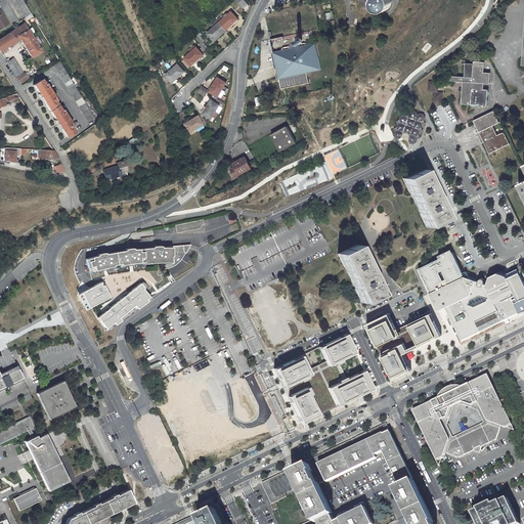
[(18,22),(4,0),(0,0),(0,4),(12,26),(18,22)]
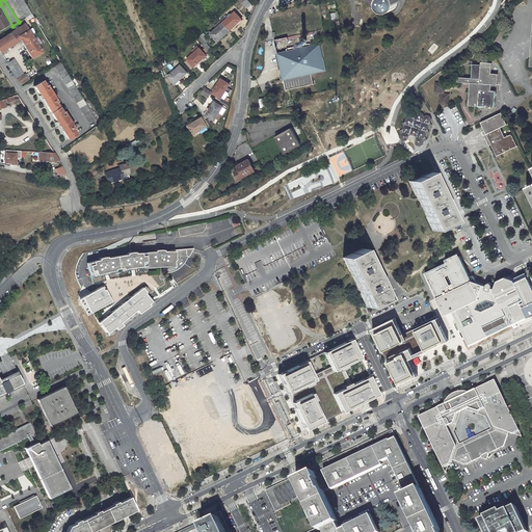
[(35,21),(23,0),(15,0),(30,24),(35,21)]
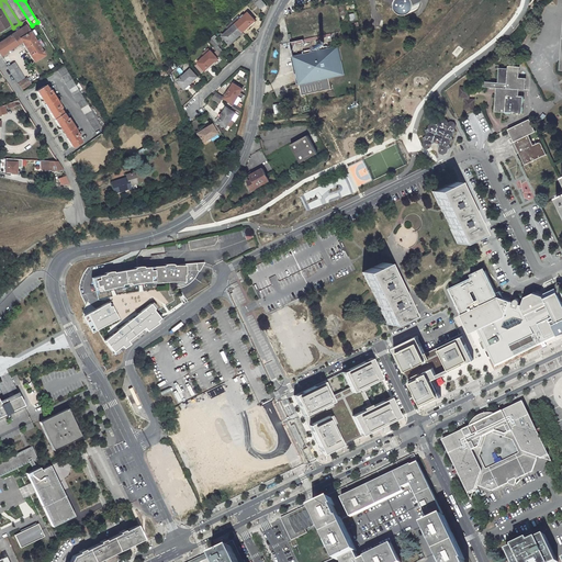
[(262,12),(268,8),(262,0),(258,0),(255,2),(262,12)]
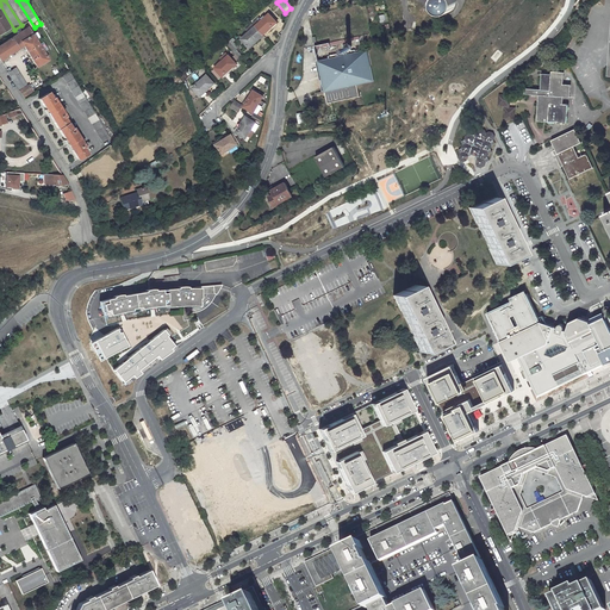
[(435,0),(437,16),(458,13),(456,0),(435,0)]
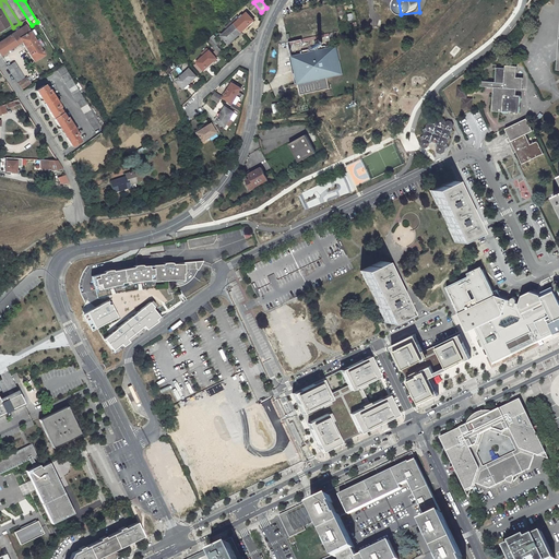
[(253,20),(247,13),(234,24),(241,32),(249,25),(248,24),(253,20)]
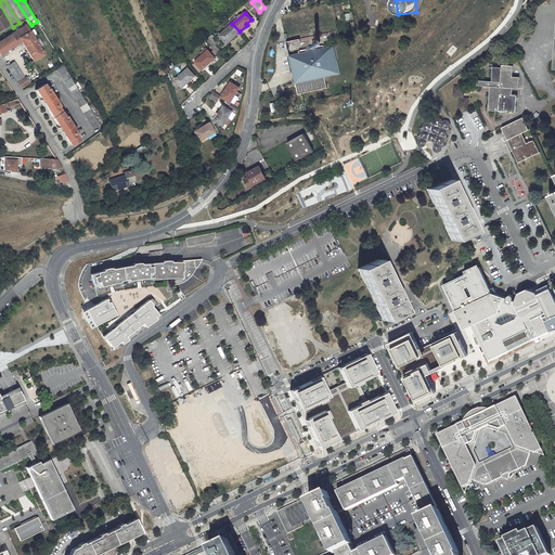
[(232,24),(220,36),(227,42),(232,38),(240,31),(232,24)]
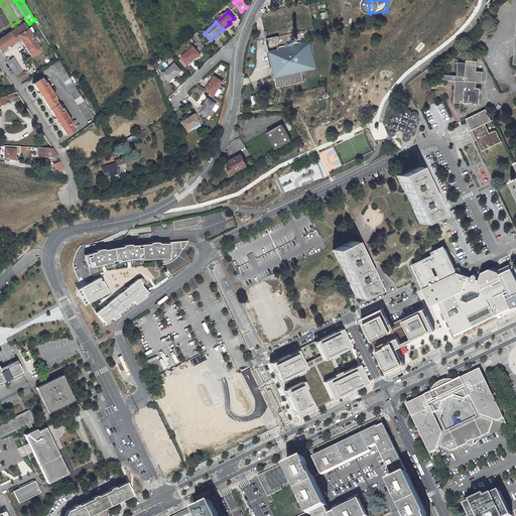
[(0,38),(0,50),(0,51),(20,38),(30,56),(40,50),(36,43),(39,41),(35,35),(32,37),(25,26),(23,23),(15,29),(0,38)]
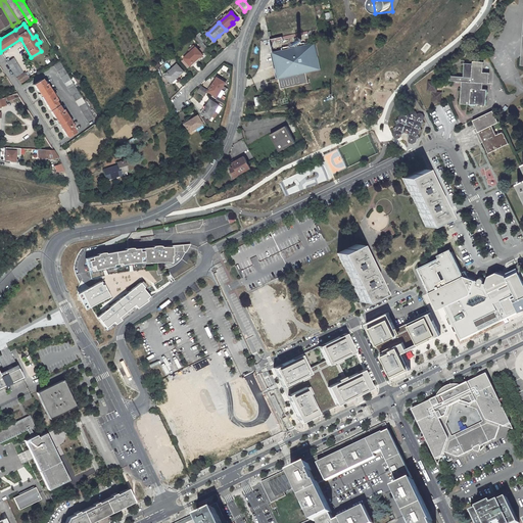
[(306,45),(273,52),(279,78),(281,89),(307,84),(305,73),(320,69),(314,38),(305,40),(306,45)]
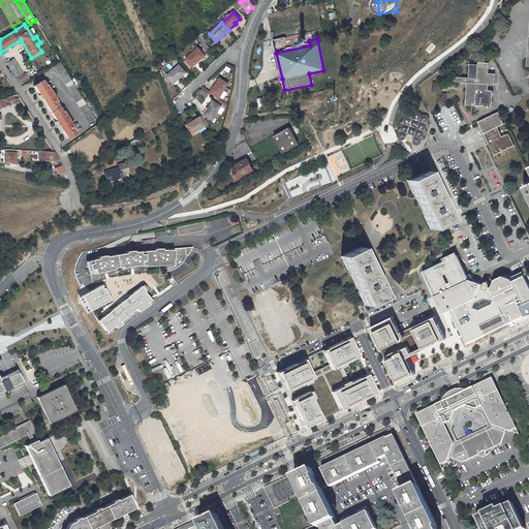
[(205,55),(198,48),(187,59),(193,65),(197,61),(198,61),(205,55)]
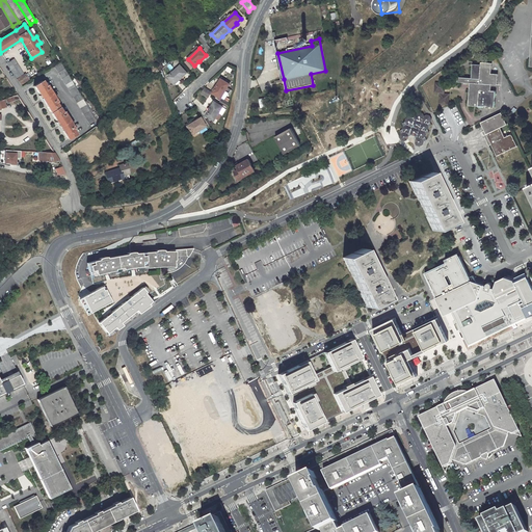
[(24,75),(14,59),(6,63),(12,73),(20,84),(28,79),(25,75),(24,75)]
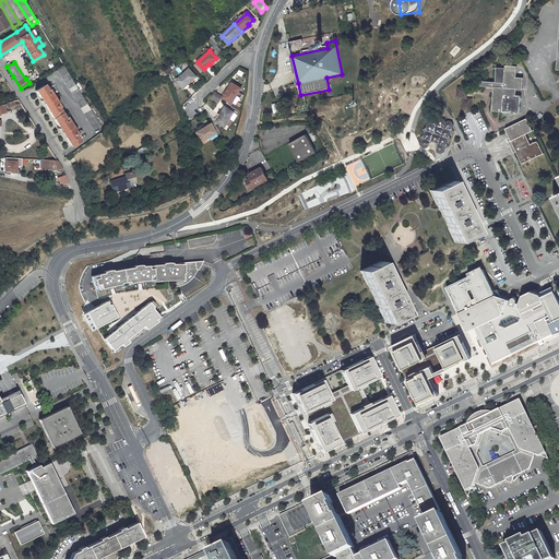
[(94,129),(99,125),(63,66),(57,69),(94,129)]
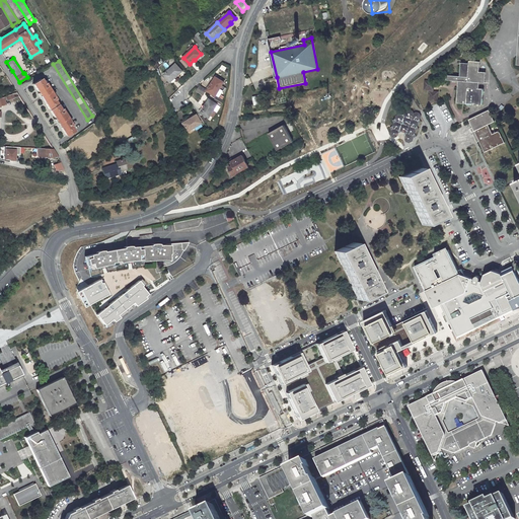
[(458,81),(458,103),(483,104),(484,88),(479,88),(479,81),(486,82),(486,71),(479,71),(479,61),(468,61),(468,63),(460,63),(460,76),(447,76),(447,80),(458,81)]
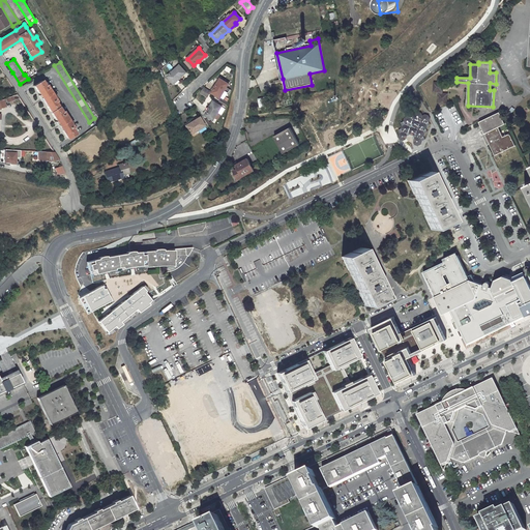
[(186,72),(180,65),(168,76),(174,83),(179,78),(179,79),(186,72)]
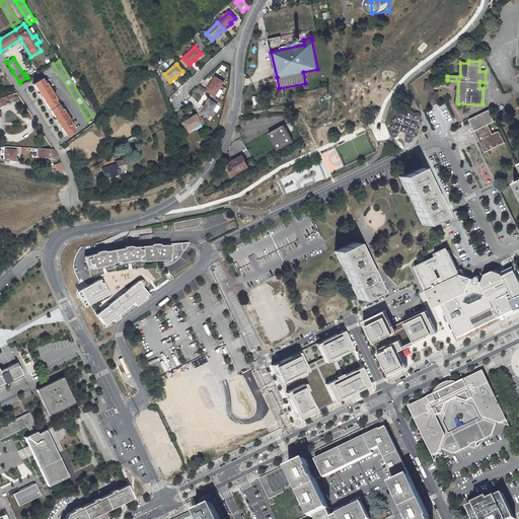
[(216,95),(224,81),(216,77),(211,84),(212,85),(208,90),(216,95)]
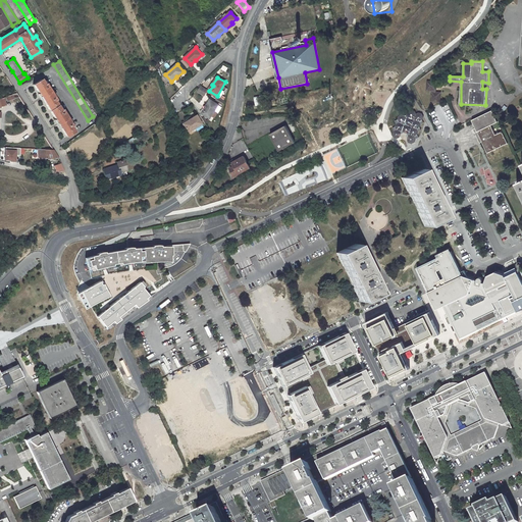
[(41,80),(34,85),(42,97),(57,121),(66,137),(74,132),(71,126),(72,125),(62,110),(61,110),(54,100),(56,100),(45,84),(45,85),(41,80)]
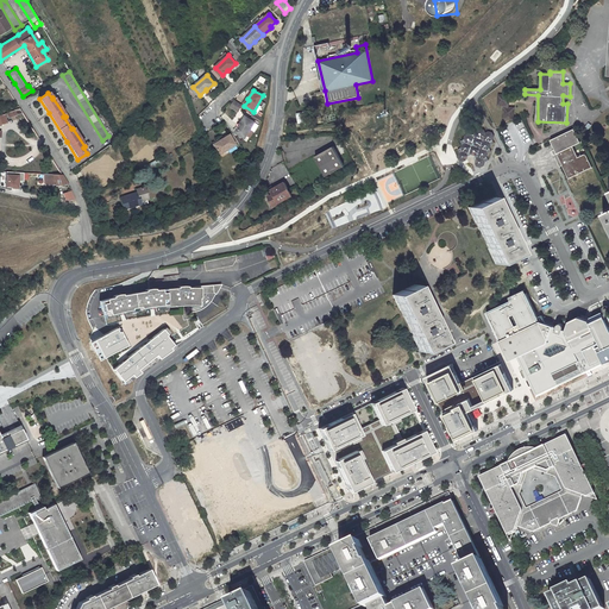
[(510,95),(498,94),(497,106),(503,106),(509,107),(510,95)]
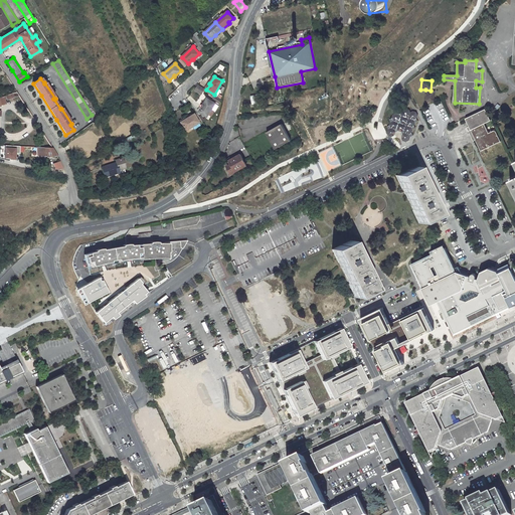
[(194,91),(201,95),(205,89),(198,84),(194,91)]
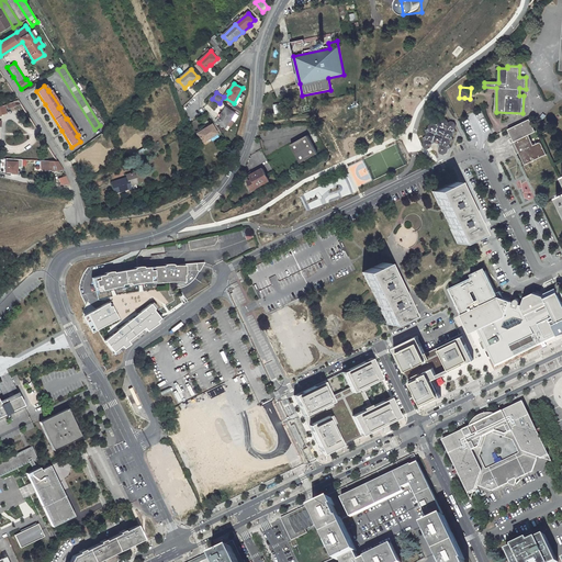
[(276,114),(288,112),(288,107),(291,105),(290,98),(285,98),(287,102),(274,104),(276,114)]
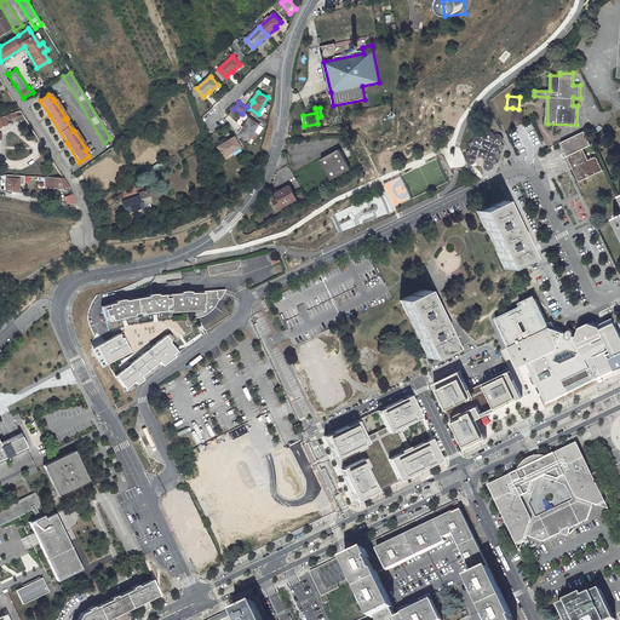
[(512,108),(511,120),(523,121),(524,109),(518,109),(512,108)]
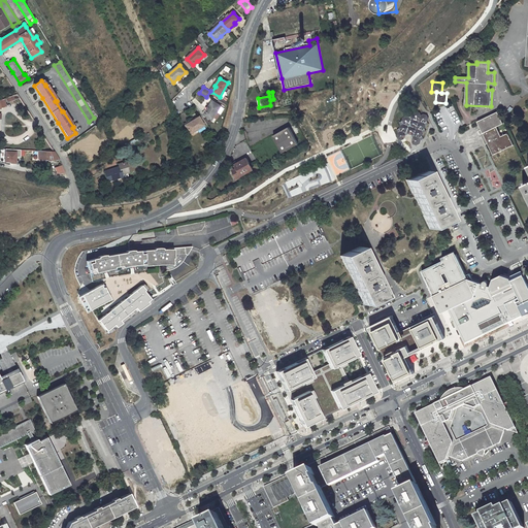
[(5,98),(7,103),(10,102),(10,104),(15,102),(14,100),(20,98),(17,94),(5,98)]
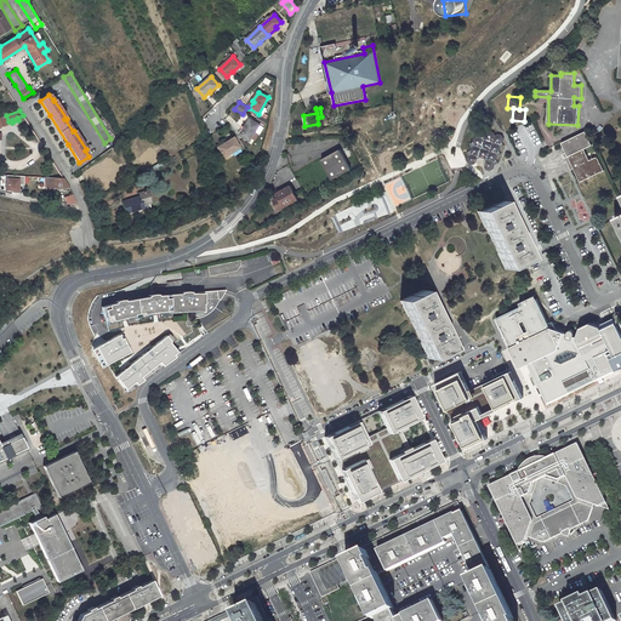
[(250,141),(261,124),(251,119),(245,127),(245,129),(241,135),(250,141)]
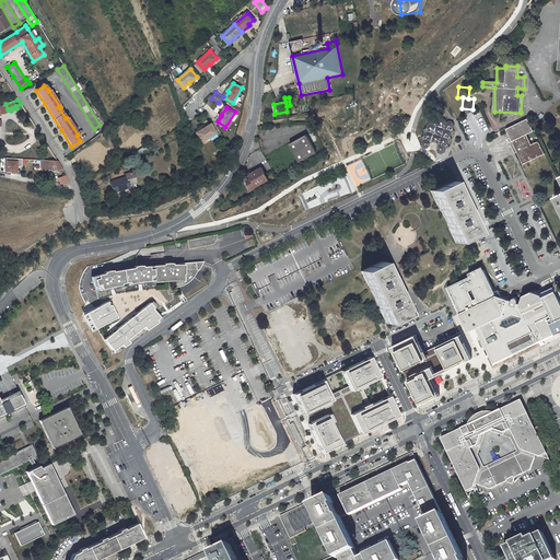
[(430,123),(428,125),(426,128),(423,129),(424,132),(423,136),(421,138),(422,140),(421,143),(422,148),(426,149),(429,148),(431,143),(433,142),(436,143),(438,146),(436,150),(438,153),(441,154),(445,153),(446,149),(450,147),(447,144),(448,140),(452,139),(451,137),(452,133),(455,131),(453,129),(454,125),(453,121),(450,120),(446,121),(444,119),(442,118),(439,119),(438,123),(434,124),(430,123)]
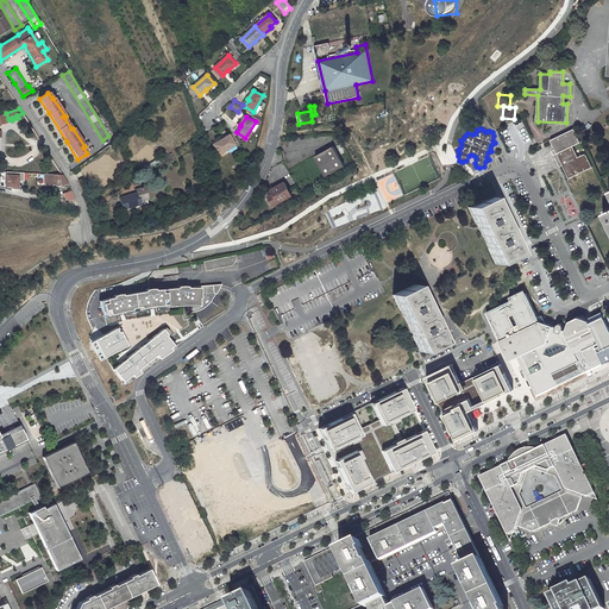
[(586,154),(578,157),(573,146),(581,143),(573,129),(551,140),(557,154),(558,154),(563,164),(569,179),(592,168),(586,154)]
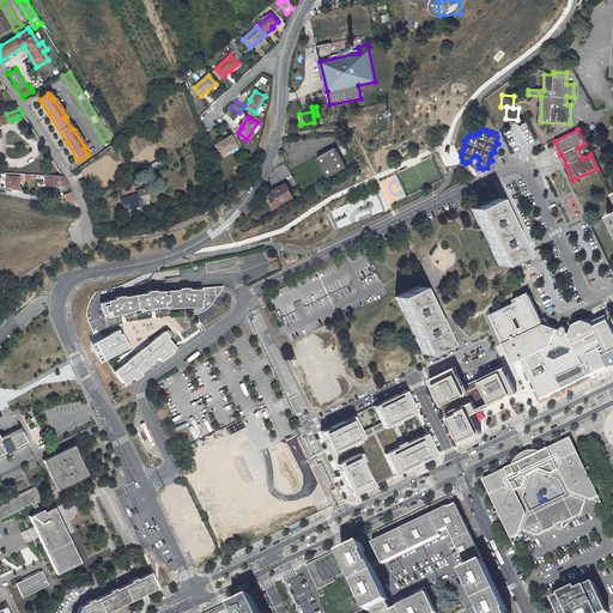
[(220,156),(236,146),(230,135),(222,141),(222,143),(214,146),(220,156)]
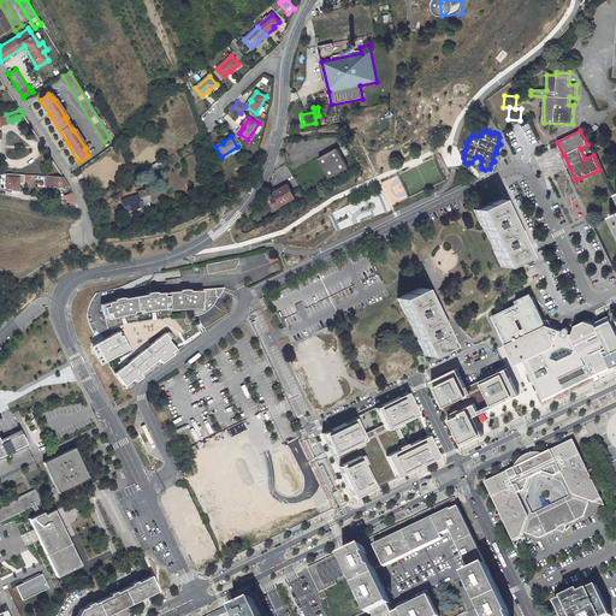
[(337,148),(319,158),(330,178),(348,167),(337,148)]
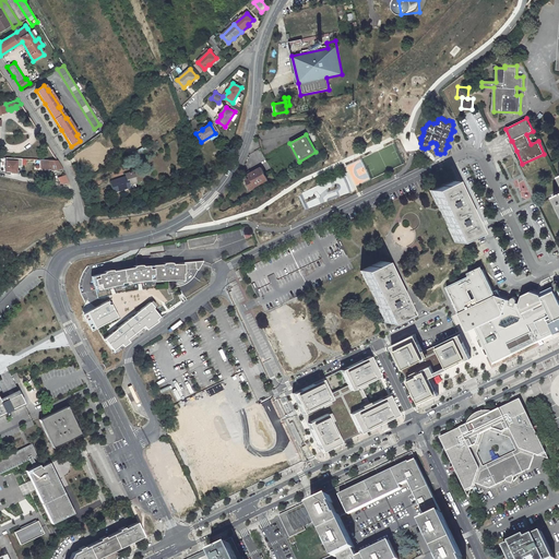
[(131,153),(133,157),(145,151),(143,146),(131,153)]
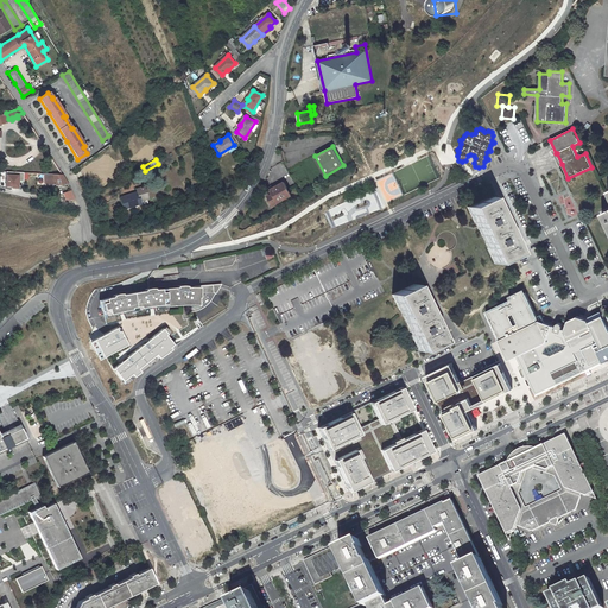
[(109,163),(94,171),(100,182),(115,173),(109,163)]
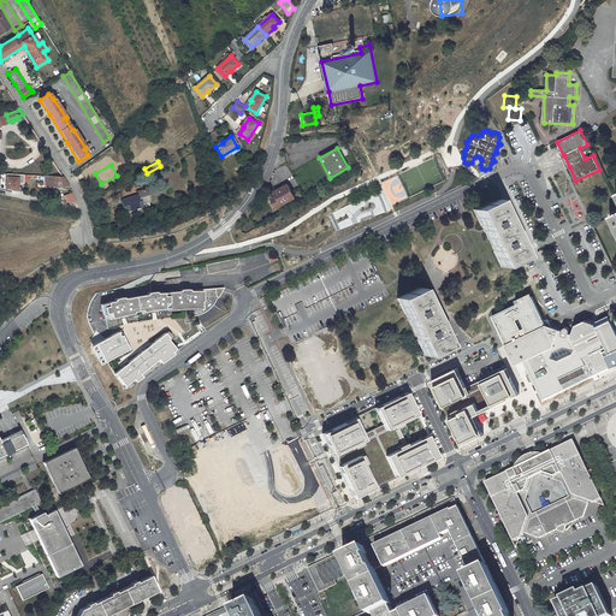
[(24,175),(7,173),(6,189),(12,189),(12,190),(19,190),(19,183),(24,183),(24,175)]
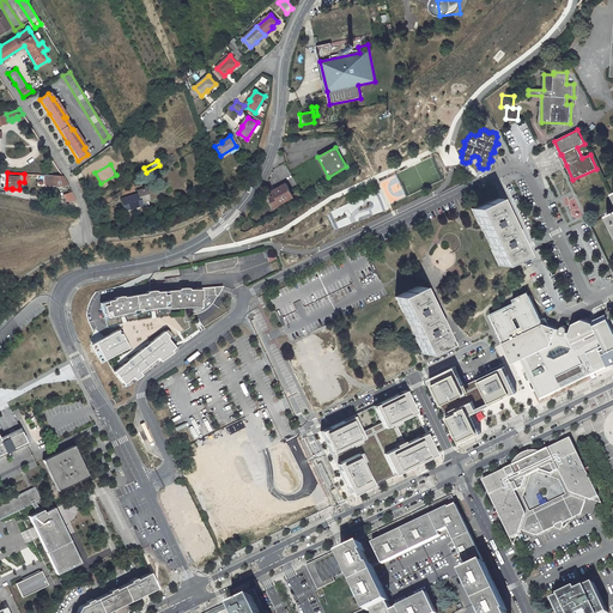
[(47,186),(68,187),(62,176),(46,175),(47,186)]
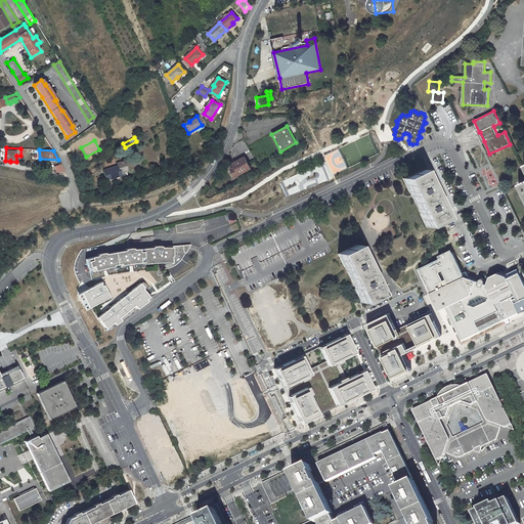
[(245,157),(233,163),(235,166),(231,169),(235,176),(251,168),(245,157)]
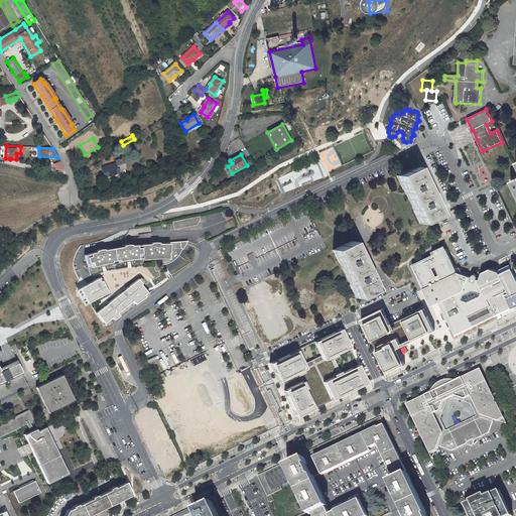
[(116,162),(102,167),(105,177),(120,172),(119,170),(125,168),(122,158),(115,160),(116,162)]
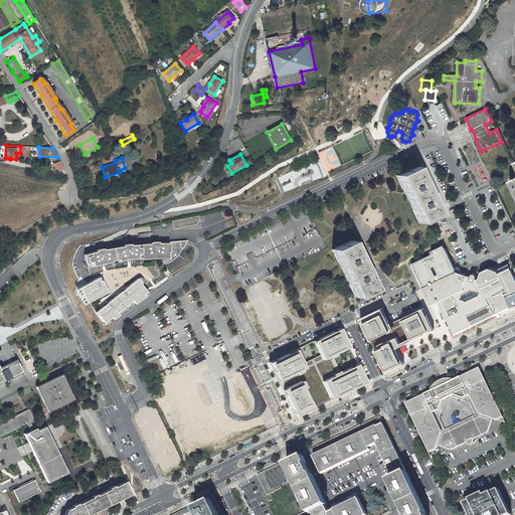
[(60,161),(54,163),(56,169),(63,169),(60,161)]
